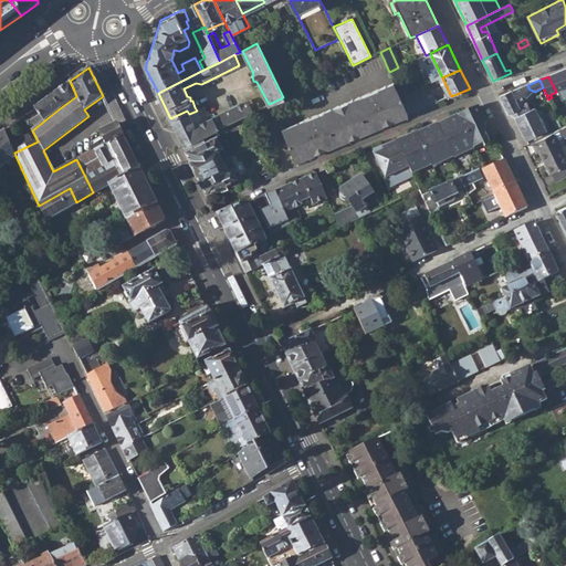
[(51,95),(60,108),(76,96),(70,81),(51,95)]
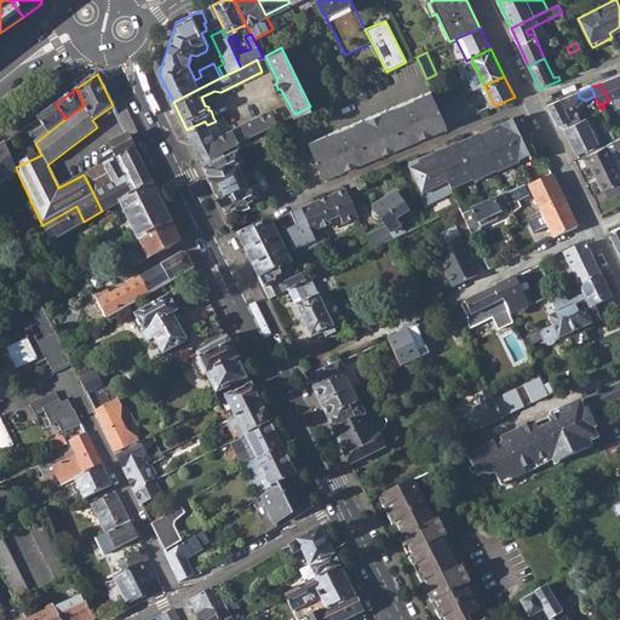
[(310,141),(325,177),(447,125),(440,108),(431,91),(310,141)]
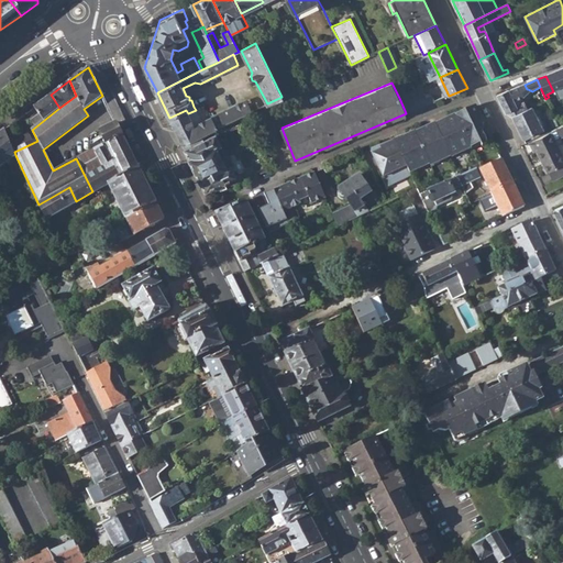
[(520,86),(497,96),(506,112),(510,110),(514,117),(533,107),(530,102),(525,101),(521,103),(519,99),(526,96),(523,91),(520,86)]
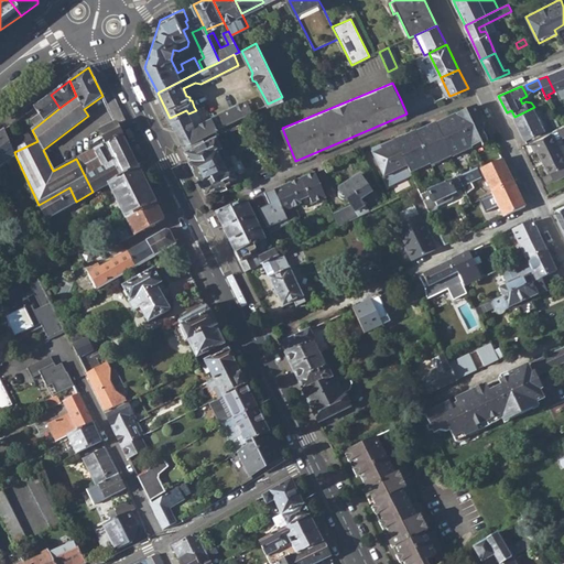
[(415,91),(422,108),(436,101),(433,96),(429,98),(424,88),(415,91)]
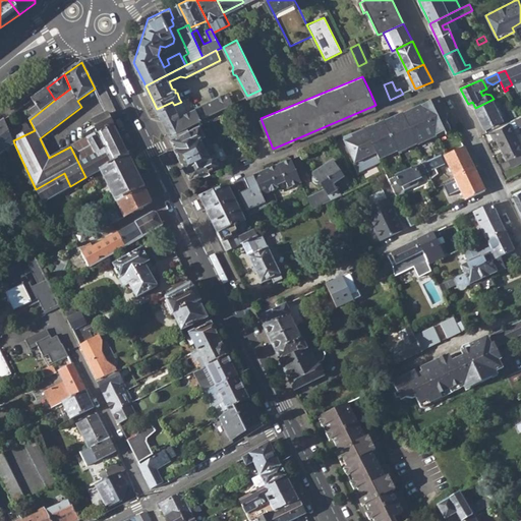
[(384,84),(369,91),(375,105),(390,100),(384,84)]
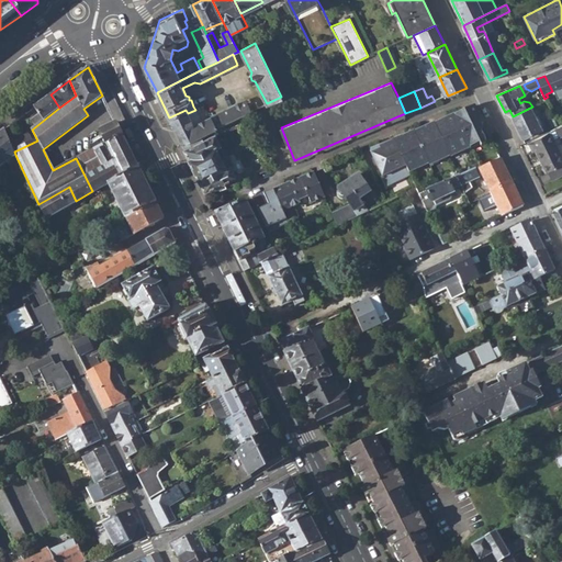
[(33,108),(43,121),(59,108),(51,94),(33,108)]
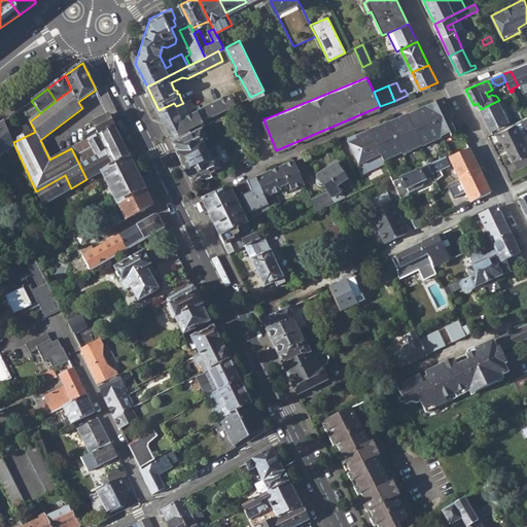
[(188,113),(183,103),(176,106),(174,103),(159,110),(170,135),(188,127),(234,105),(232,100),(229,95),(188,113)]
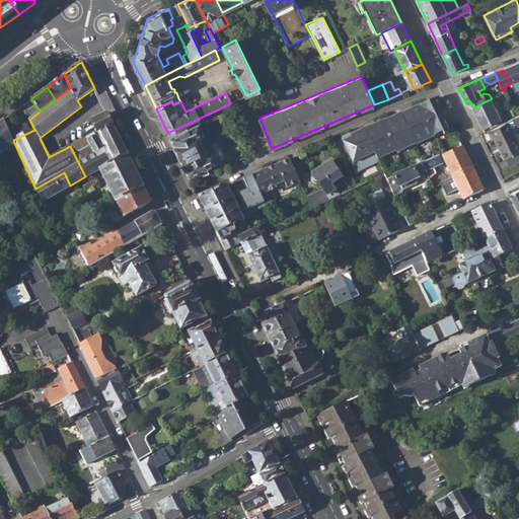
[(235,94),(228,98),(230,103),(232,102),(238,99),(235,94)]
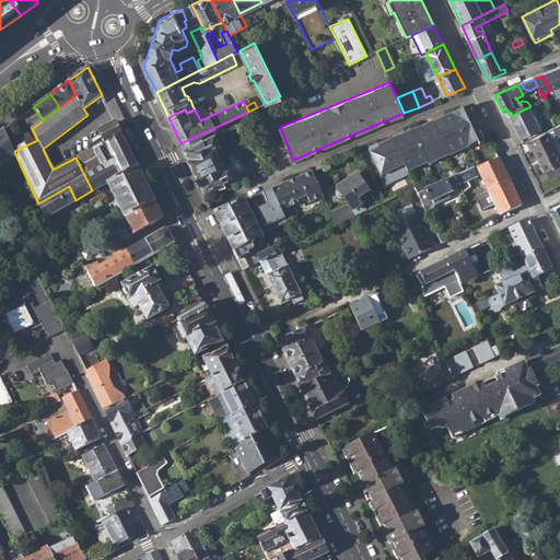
[(433,121),(448,154),(458,150),(459,151),(468,148),(469,149),(483,142),(479,131),(481,121),(473,105),(433,121)]
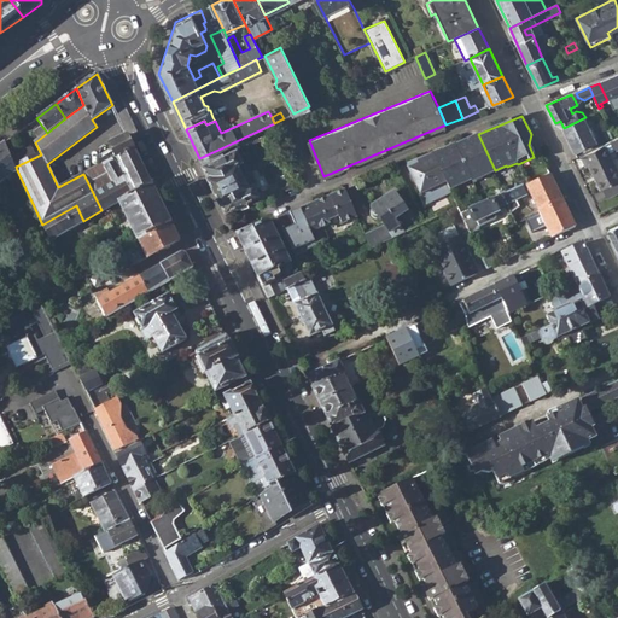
[(564,128),(575,152),(596,143),(586,117),(564,128)]
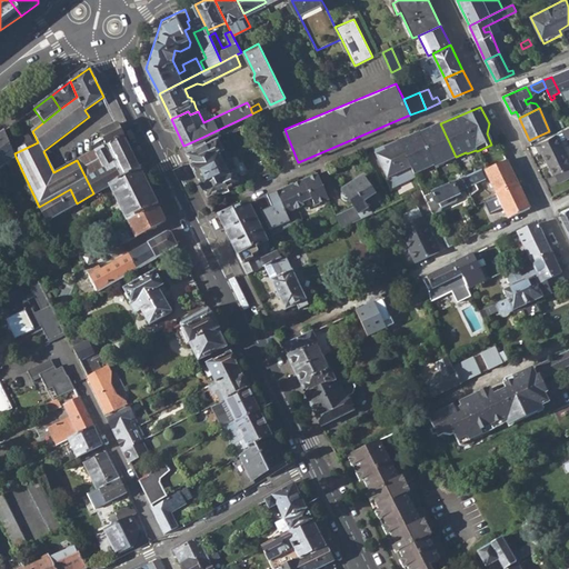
[(399,145),(413,175),(423,170),(425,173),(445,163),(443,162),(456,157),(440,123),(398,141),(399,145)]
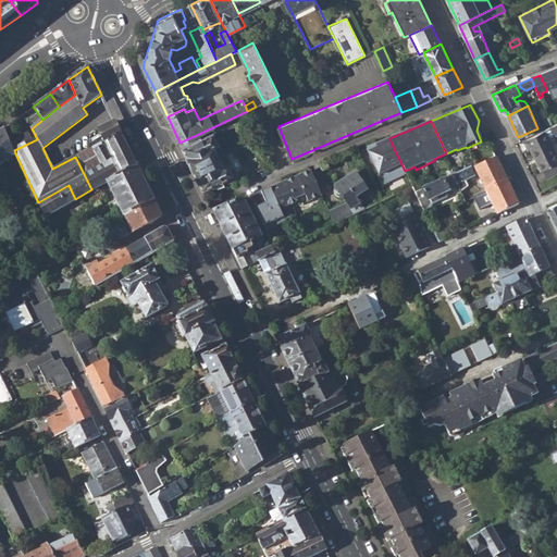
[(3,127),(10,140),(17,136),(11,122),(3,127)]
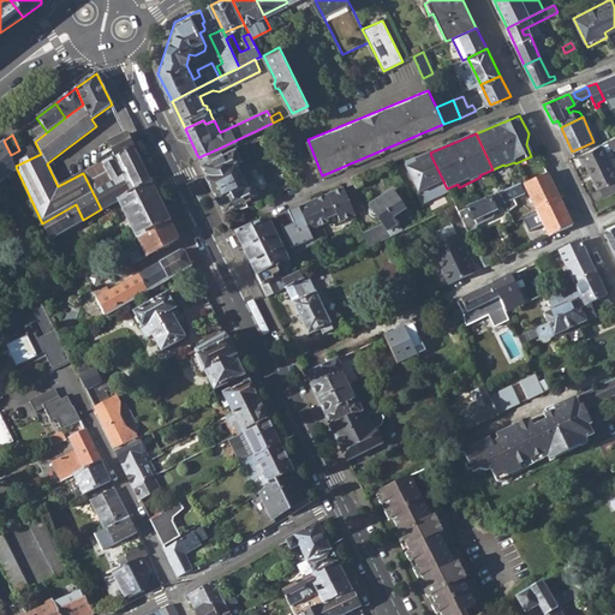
[(108,143),(115,155),(133,148),(126,135),(108,143)]
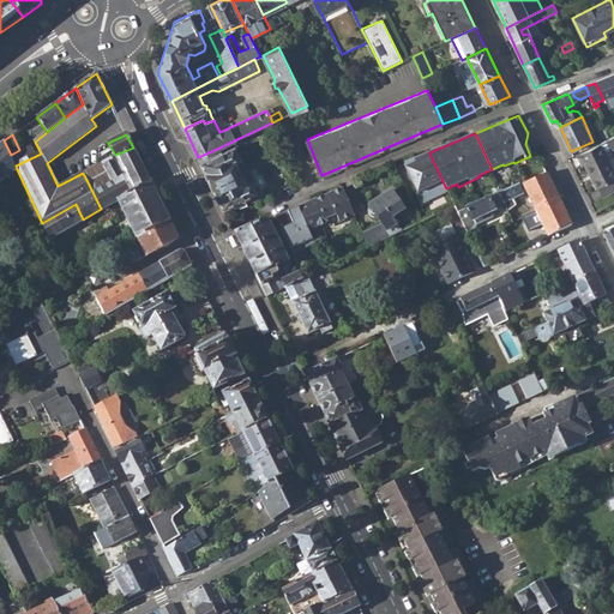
[(12,173),(17,169),(16,166),(11,155),(4,140),(0,143),(0,176),(4,182),(13,175),(12,173)]
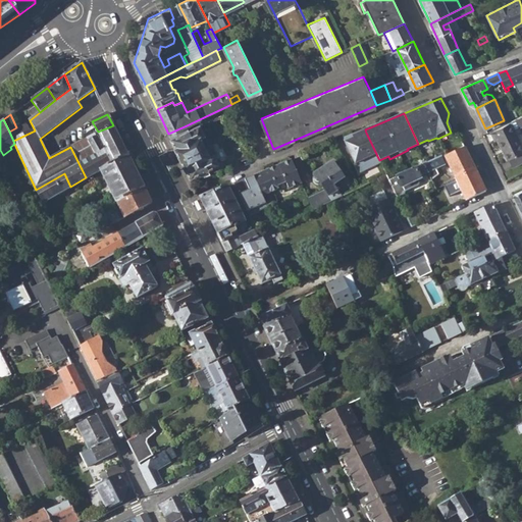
[(30,120),(16,127),(9,132),(13,141),(35,131),(30,120)]
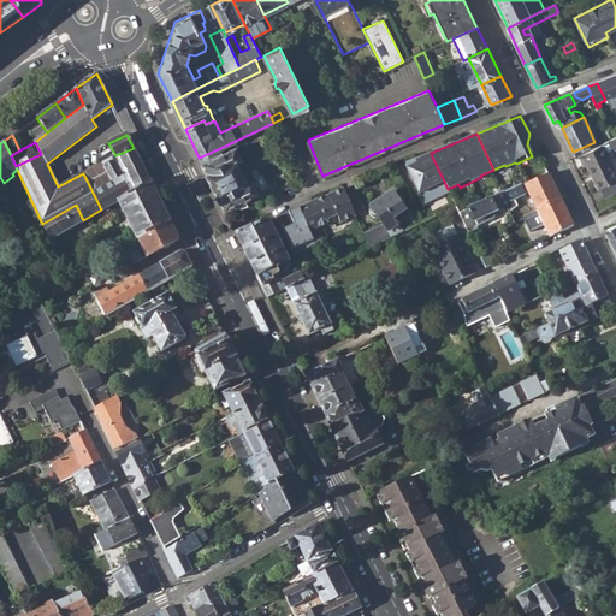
[(598,190),(600,189),(615,181),(615,171),(603,143),(578,155),(585,169),(586,167),(598,190)]
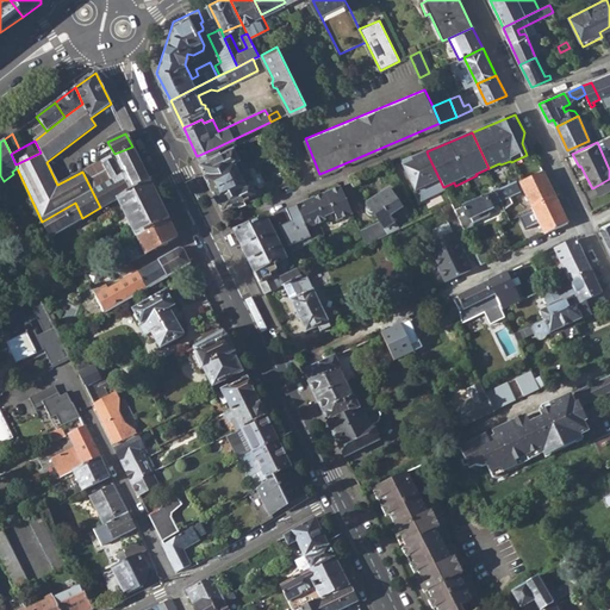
[(82,172),(100,207),(112,201),(117,199),(149,180),(132,147),(114,154),(119,163),(117,165),(111,156),(82,172)]
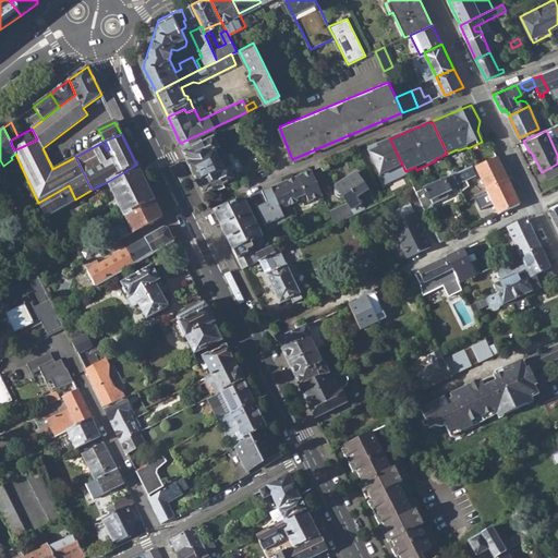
[(180,143),(193,168),(227,153),(228,153),(221,141),(218,142),(214,134),(202,140),(199,134),(180,143)]
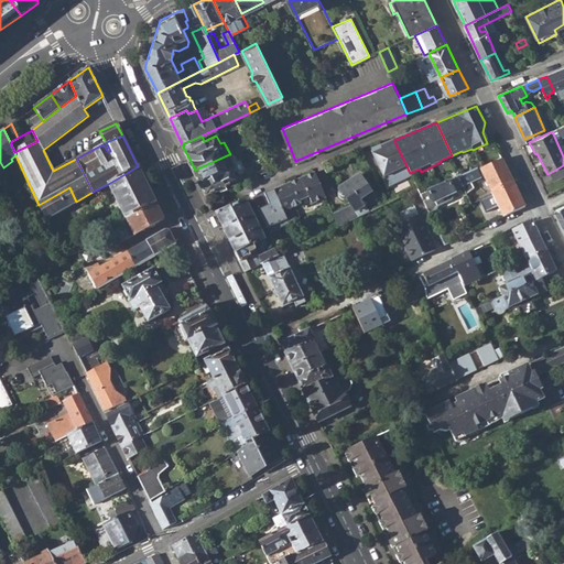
[(376,148),(378,151),(396,143),(394,140),(376,148)]
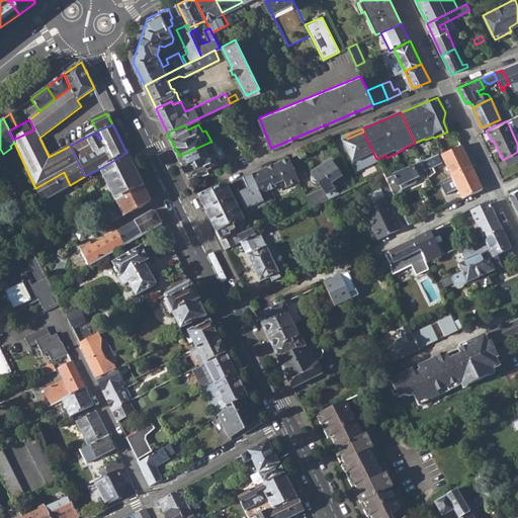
[(341,138),(341,139),(356,171),(377,161),(376,159),(363,132),(347,139),(345,136),(341,138)]
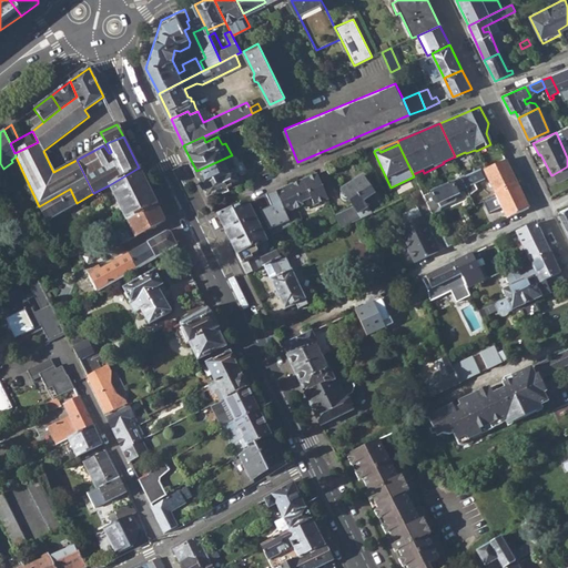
[(196,171),(210,198),(230,190),(226,184),(237,179),(233,169),(236,166),(231,155),(196,171)]
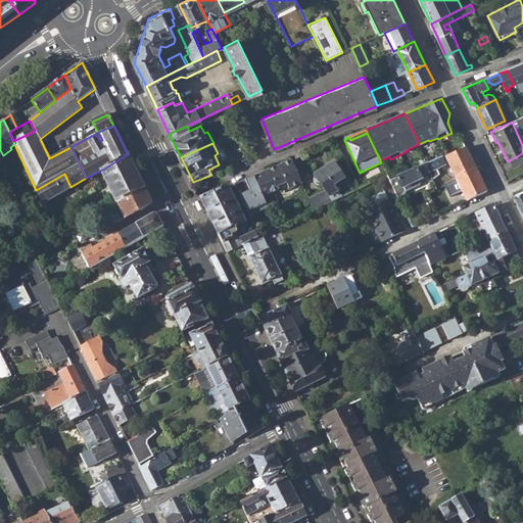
[(445,156),(457,179),(476,169),(465,147),(445,156)]
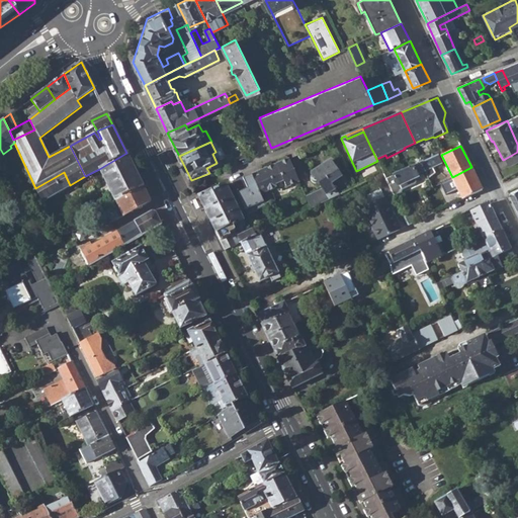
[(517,162),(517,152),(505,159),(508,167),(517,162)]
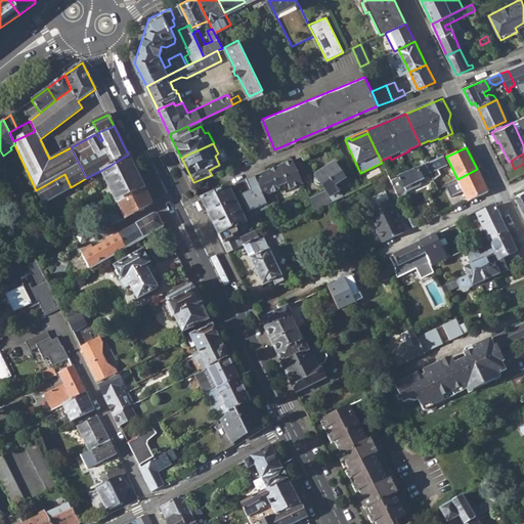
[(100,171),(117,204),(144,188),(128,155),(100,171)]
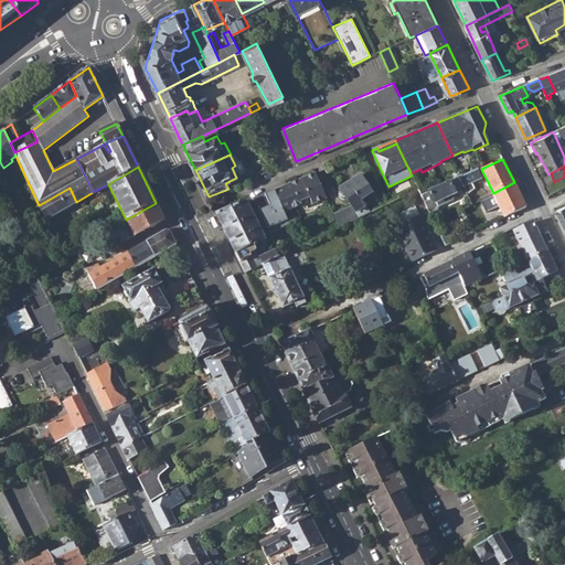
[(478,170),(422,196),(430,214),(440,210),(439,208),(455,201),(451,195),(456,193),(455,191),(482,179),(478,170)]
